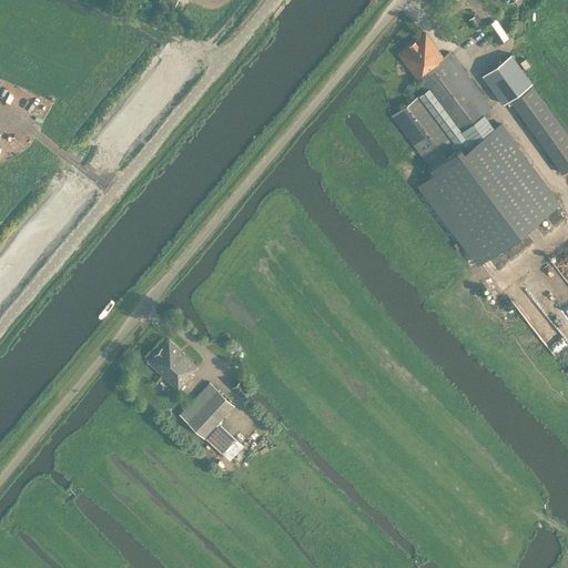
[(425,32),(398,52),(415,75),(374,108),(483,247),(556,191),(449,52),(443,56),(425,32)]
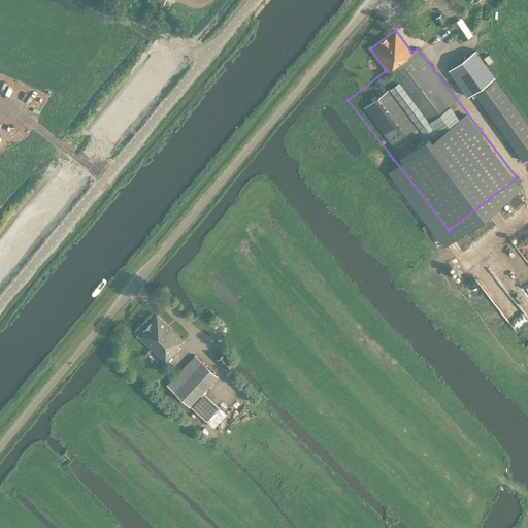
[(527,157),(527,124),(476,54),(449,73),(467,99),(474,94),(523,161),(527,157)]
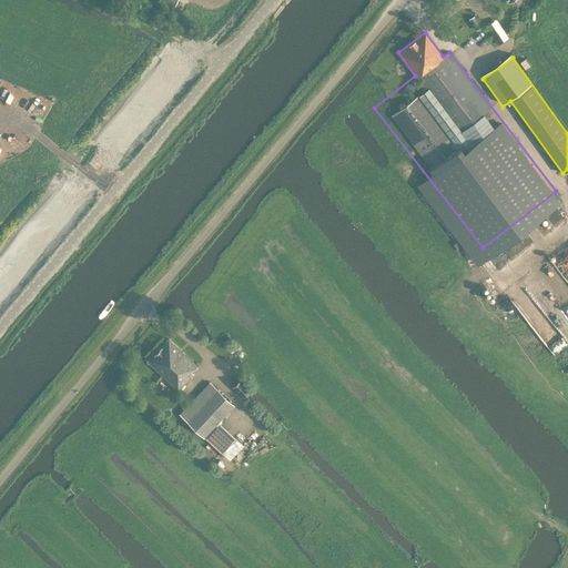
[(517,306),(529,303),(531,308),(536,307),(530,291),(514,295),(517,306)]
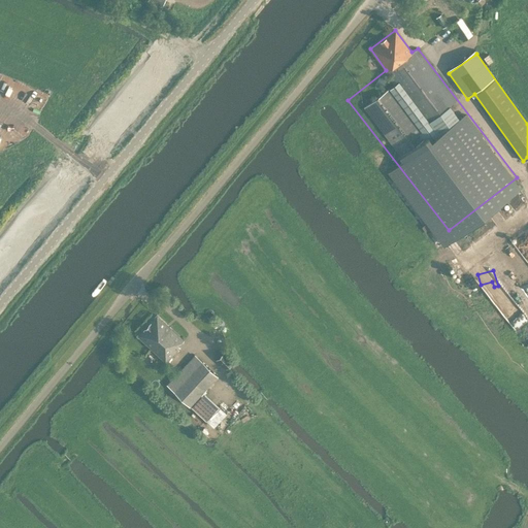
[(178,344),(184,340),(157,315),(153,319),(137,335),(165,362),(180,347),(178,344)]
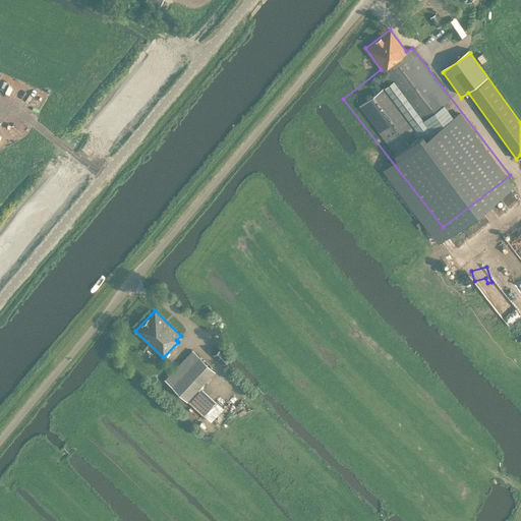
[(213,354),(223,363),(230,356),(221,346),(213,354)]
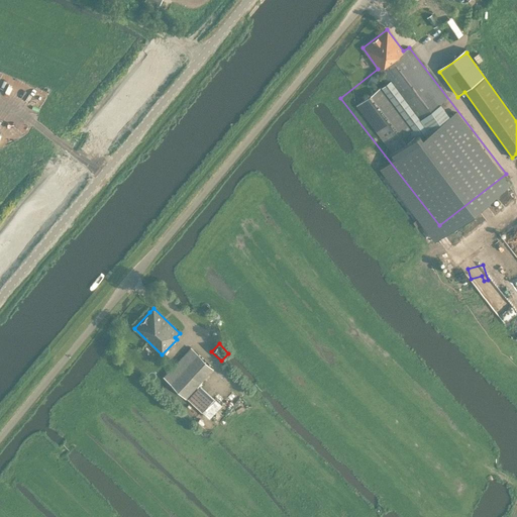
[(164,377),(186,398),(213,369),(191,348),(164,377)]
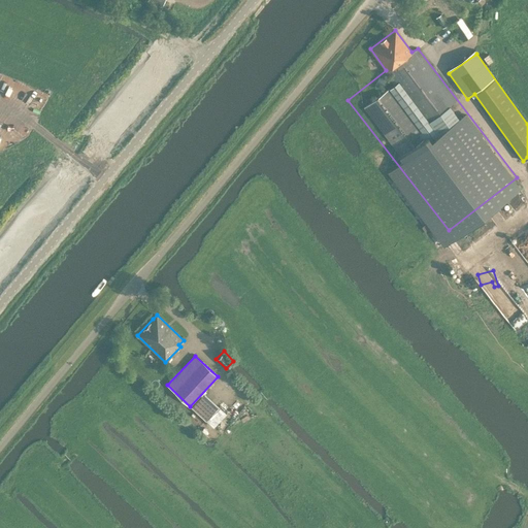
[(206,421),(212,426),(225,413),(219,406),(206,421)]
